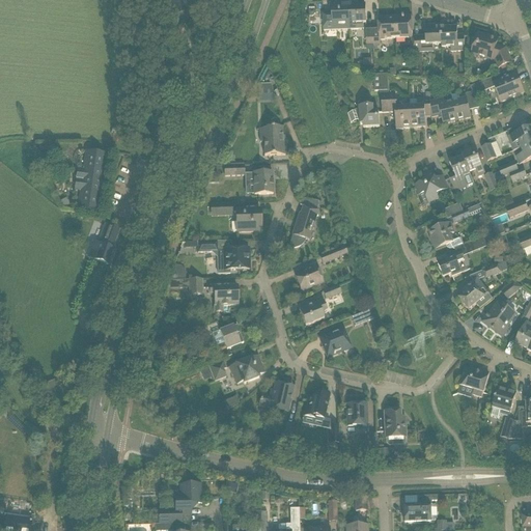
[(334,31),(350,30),(348,3),(332,4),(333,17),(331,17),(330,14),(323,14),(324,31),(334,31)]
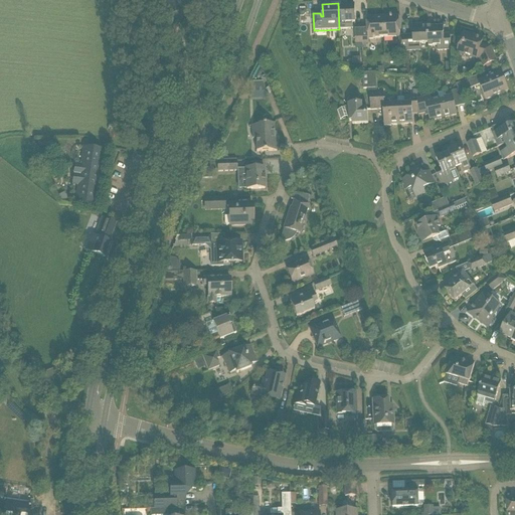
[(345,3),(338,3),(339,29),(353,28),(352,23),(355,23),(354,5),(345,6),(345,3)]
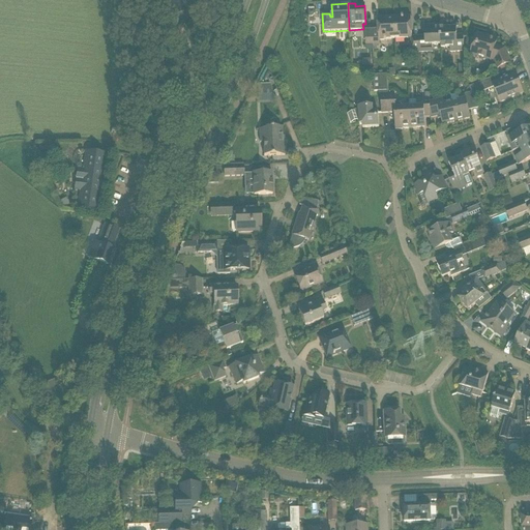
[(372,27),(373,45),(380,45),(379,40),(386,40),(386,39),(395,39),(394,18),(378,19),(378,27),(372,27)]
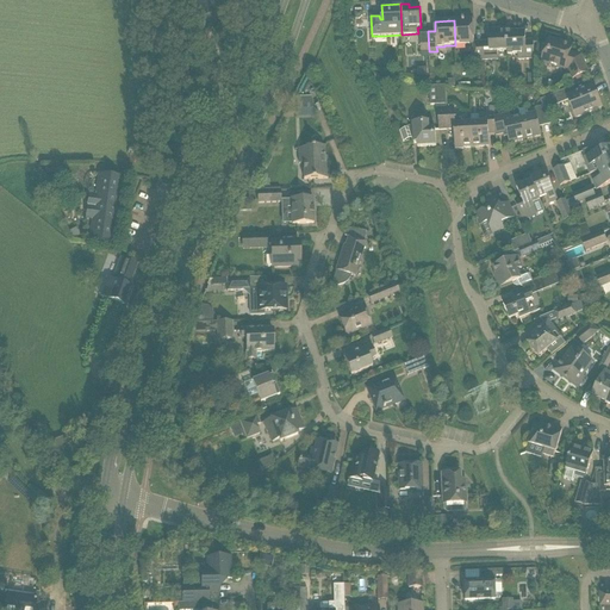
[(454,20),(455,45),(473,44),(474,64),(483,63),(483,61),(480,47),(474,47),(473,20),(454,20)]
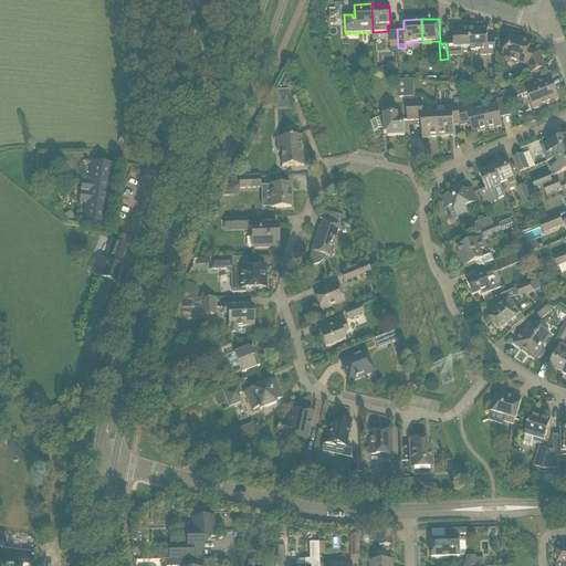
[(446,40),(446,43),(448,56),(462,56),(462,49),(471,49),(471,31),(470,28),(453,29),(453,40),(446,40)]
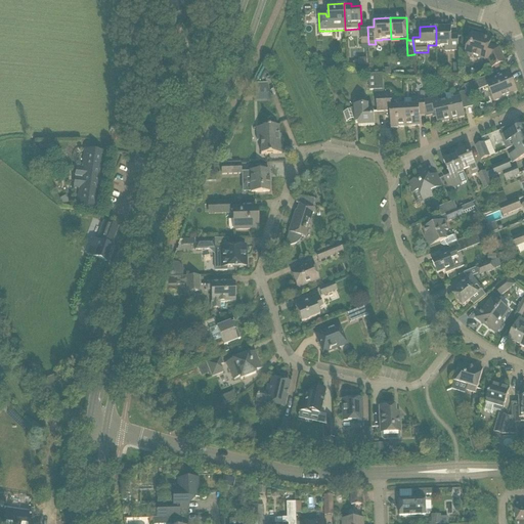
[(436,29),(436,45),(436,48),(444,47),(445,52),(459,51),(459,36),(451,36),(451,28),(436,29)]
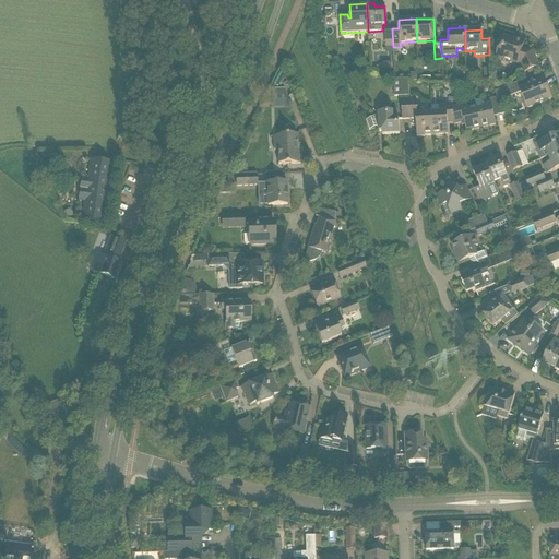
[(525,73),(528,71),(538,67),(532,52),(522,49),(524,45),(515,42),(515,40),(503,37),(497,58),(518,64),(518,63),(521,64),(525,73)]
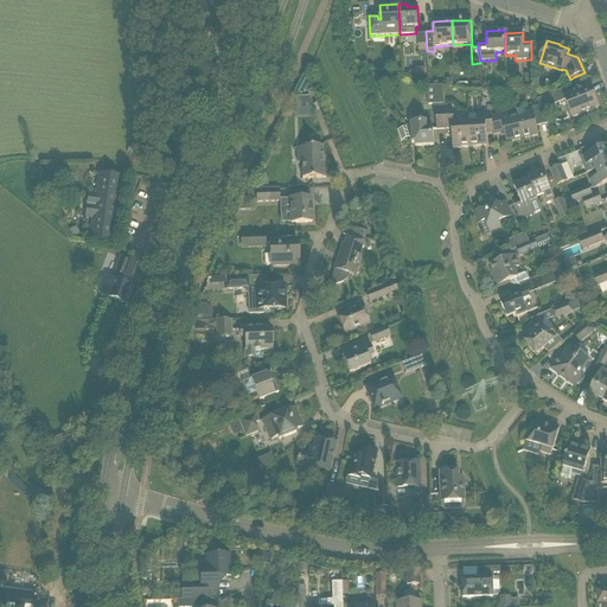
[(436,131),(445,129),(443,110),(445,110),(443,85),(427,87),(428,106),(434,106),(434,110),(435,110),(436,131)]
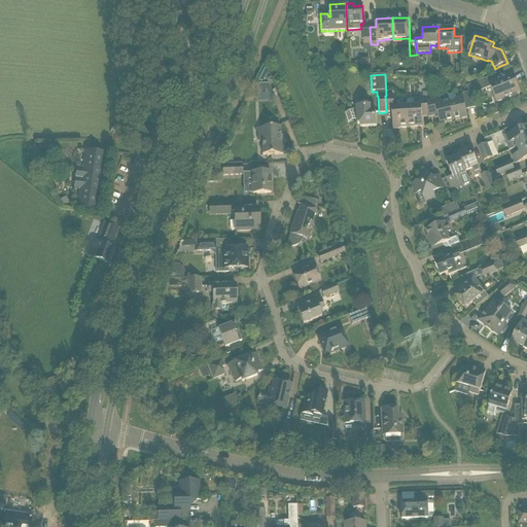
[(495,76),(480,82),(484,91),(491,88),(497,102),(520,94),(513,75),(497,81),(495,76)]
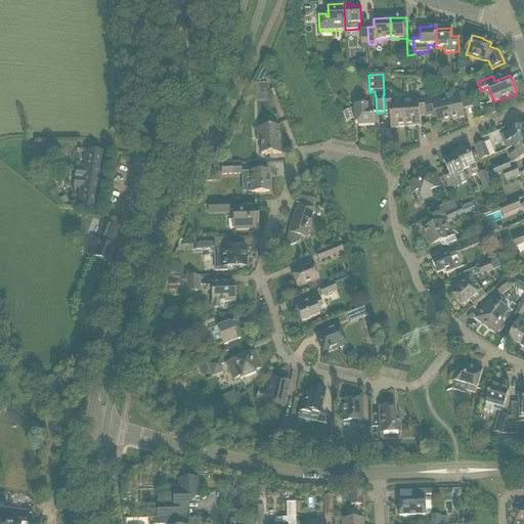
[(447,101),(451,121),(465,118),(463,107),(472,105),(467,92),(453,95),(454,99),(447,101)]
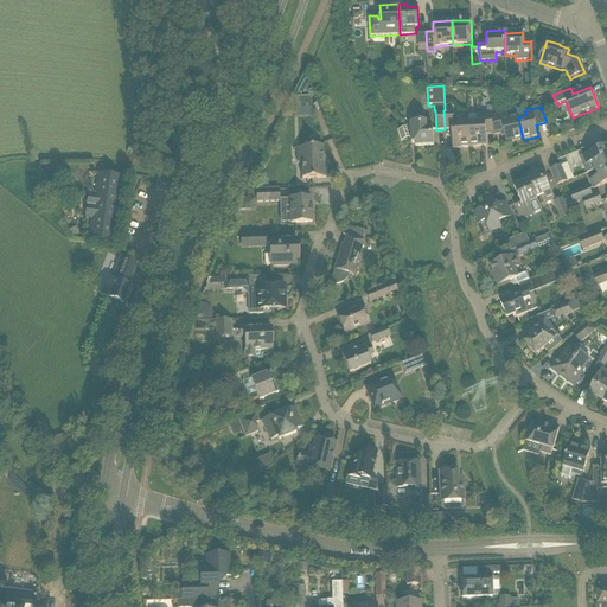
[(452,109),(445,110),(443,110),(445,129),(453,129),(453,149),(461,148),(471,147),(468,125),(460,125),(460,116),(452,116),(452,109)]
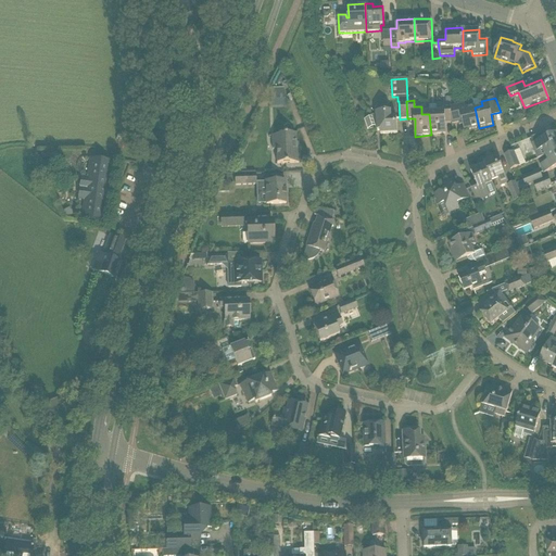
[(451,118),(451,108),(451,104),(437,105),(438,113),(429,114),(431,135),(445,135),(445,119),(451,118)]
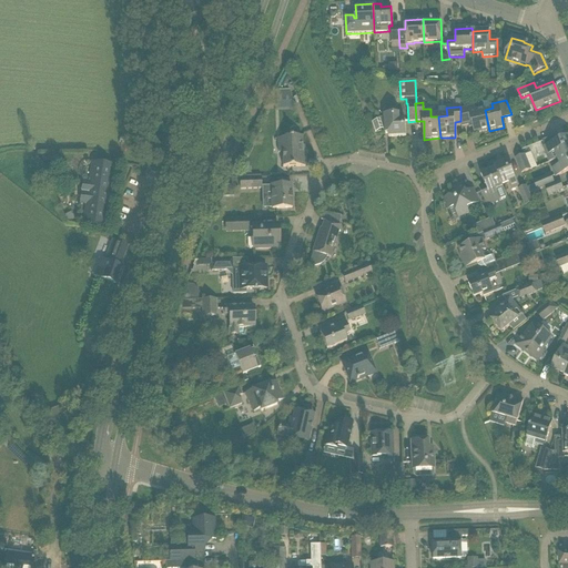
[(489,131),(485,110),(476,112),(475,107),(460,110),(460,121),(462,125),(472,123),(475,134),(489,131)]
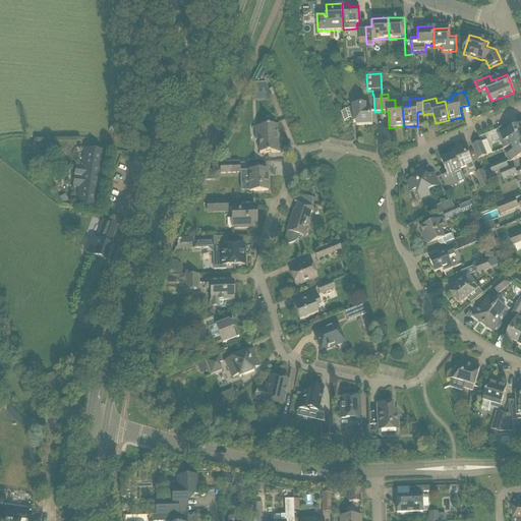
[(352,106),(353,109),(348,109),(348,110),(342,113),(345,122),(352,119),(353,119),(353,123),(356,123),(356,126),(372,125),(371,111),(366,112),(366,105),(352,106)]
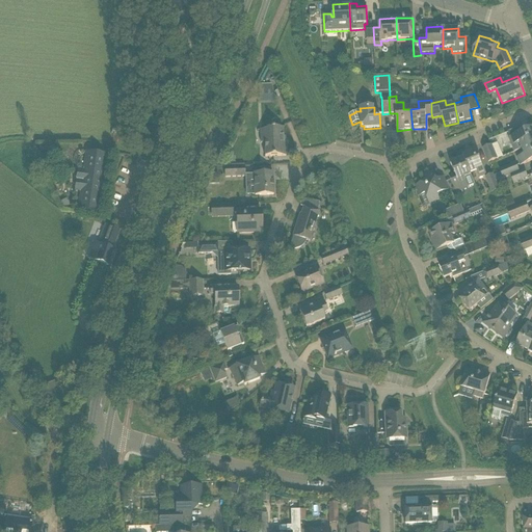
[(271,130),(264,130),(264,143),(265,157),(286,156),(285,145),(283,145),(283,137),(283,128),(271,129),(271,130)]
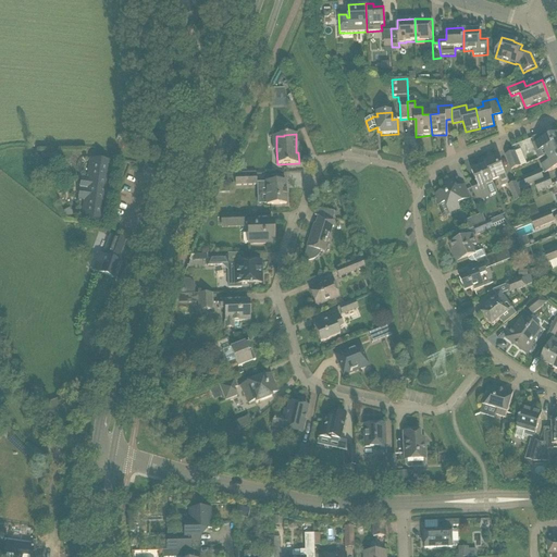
[(539,159),(547,156),(556,151),(556,135),(547,139),(544,134),(532,138),(534,145),(533,145),(539,159)]
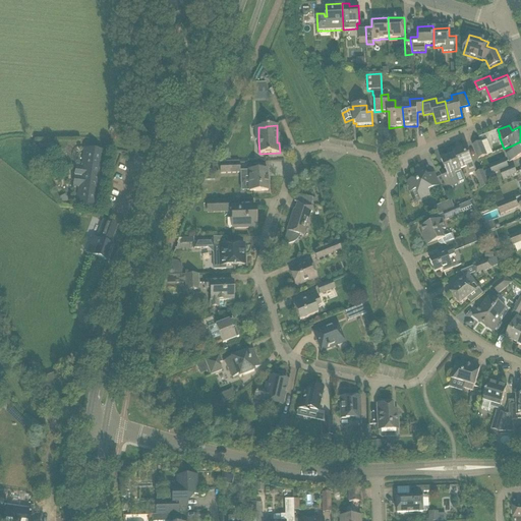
[(520,141),(512,146),(514,153),(507,156),(509,162),(520,157),(520,141)]
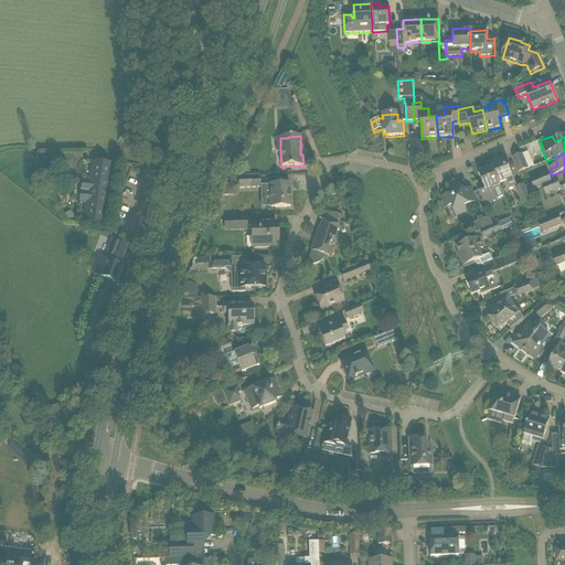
[(528,169),(526,166),(522,156),(513,159),(519,173),(528,169)]
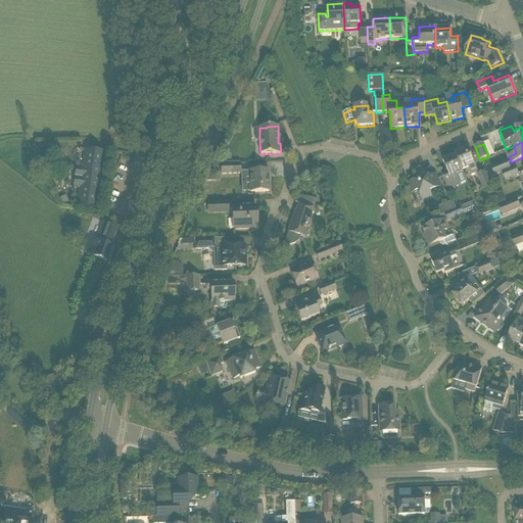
[(456,154),(463,173),(463,171),(469,168),(471,175),(478,172),(469,148),(456,154)]
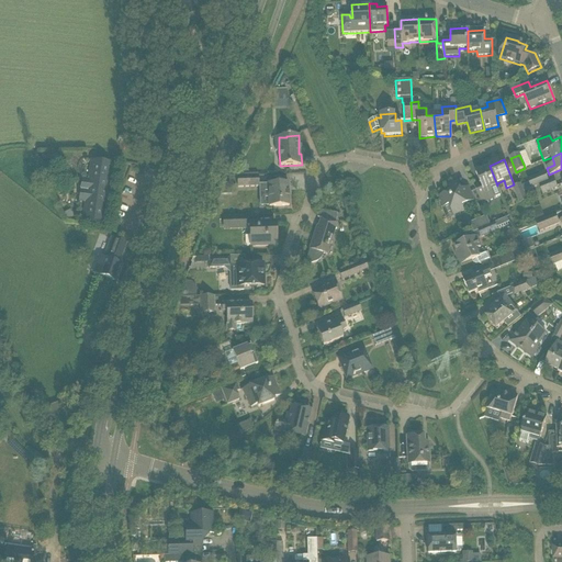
[(86,203),(83,222),(92,223),(103,224),(107,201),(111,202),(113,189),(109,189),(112,165),(101,164),(96,163),(91,161),(89,180),(86,203)]
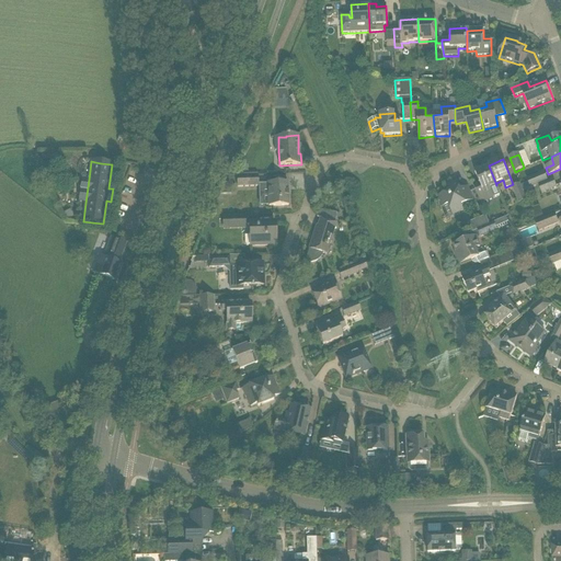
[(501,196),(496,185),(489,165),(488,165),(489,168),(474,173),(479,183),(473,185),(477,196),(481,205),(494,199),(494,198),(501,196)]
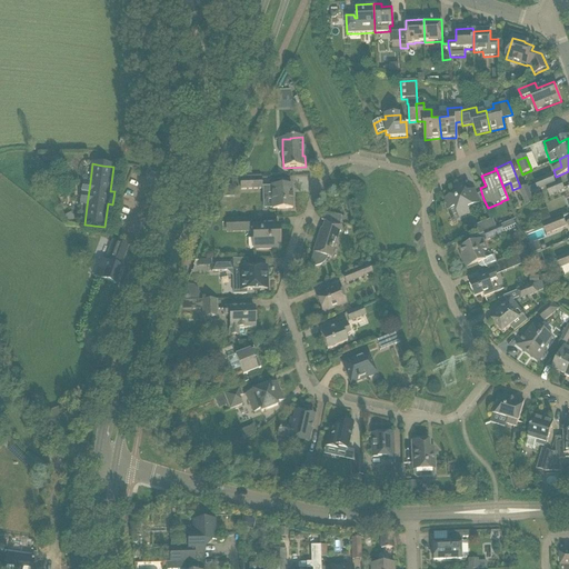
[(546,188),(555,185),(551,176),(535,182),(538,191),(546,188)]
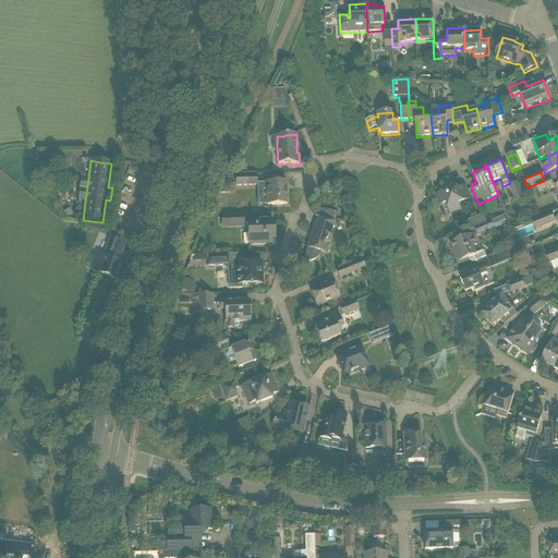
[(256,185),(256,174),(235,174),(235,186),(256,185)]
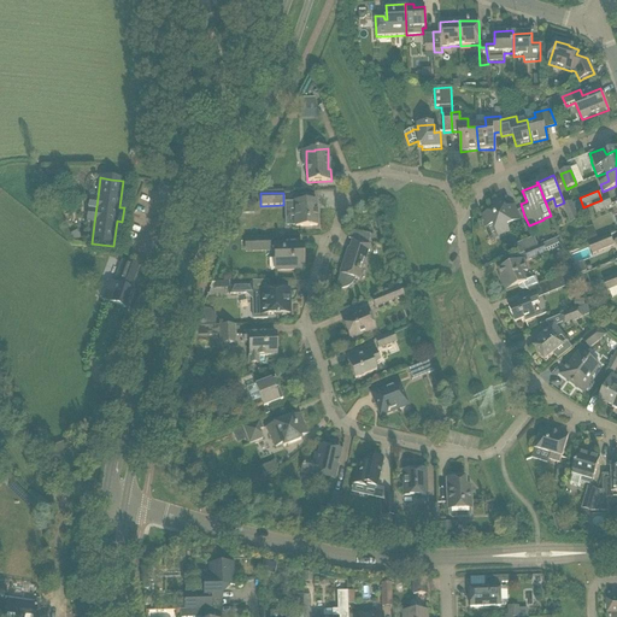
[(592,204),(595,213),(612,207),(607,198),(601,200),(592,204)]
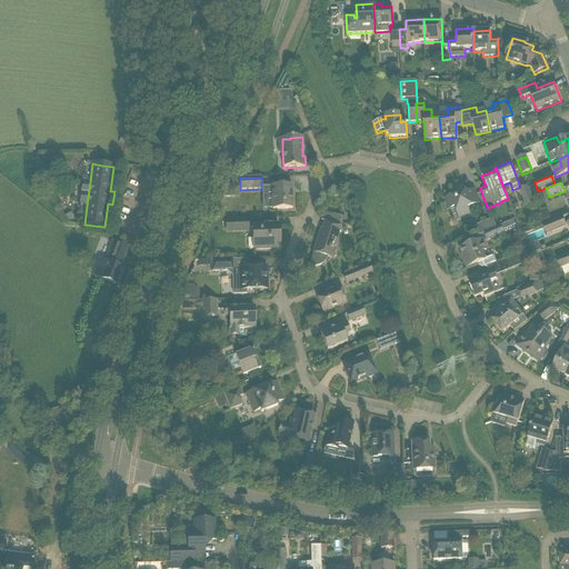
[(271,187),(272,210),(292,209),(291,186),(271,187)]
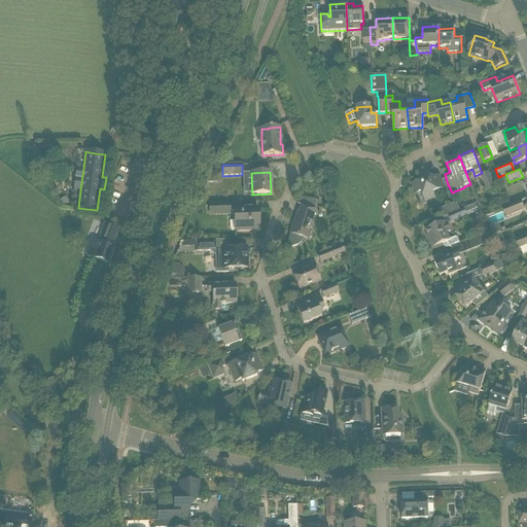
[(444,188),(443,186),(438,176),(432,179),(429,172),(420,176),(422,181),(413,185),(417,195),(421,192),(425,202),(434,198),(432,192),(444,188)]
